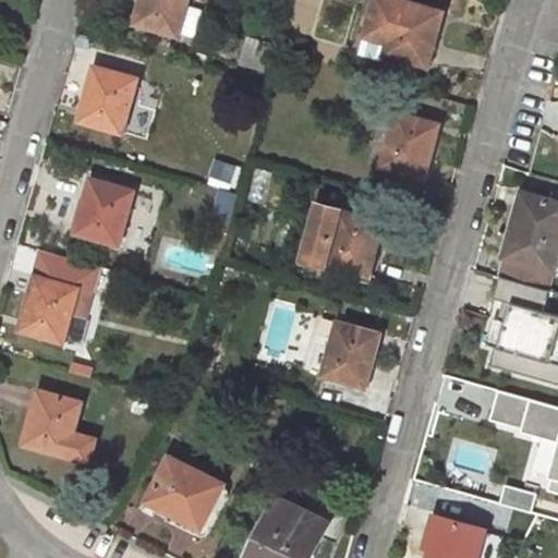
[(189,0),(143,0),(140,13),(146,15),(143,26),(179,36),(189,0)]
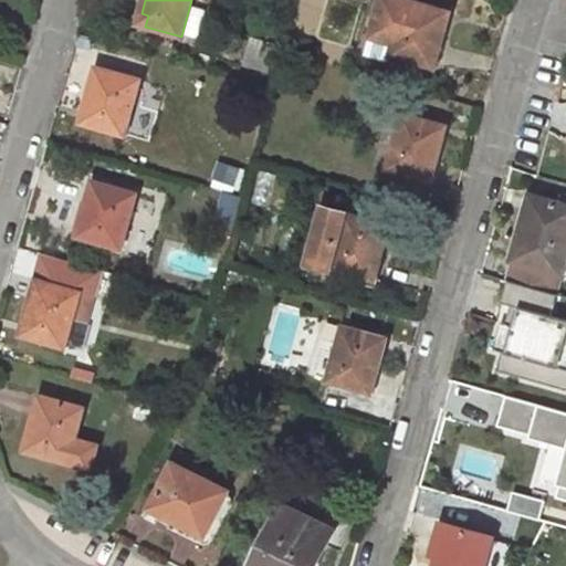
[(443,11),(405,0),(380,0),(370,37),(365,35),(362,46),(432,66),(437,48),(440,49),(447,23),(441,22),(443,11)]
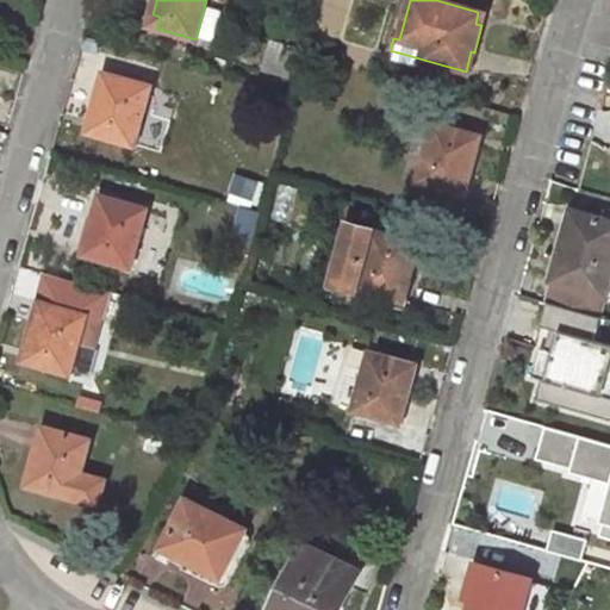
[(156,29),(160,17),(153,14),(149,26),(156,29)]
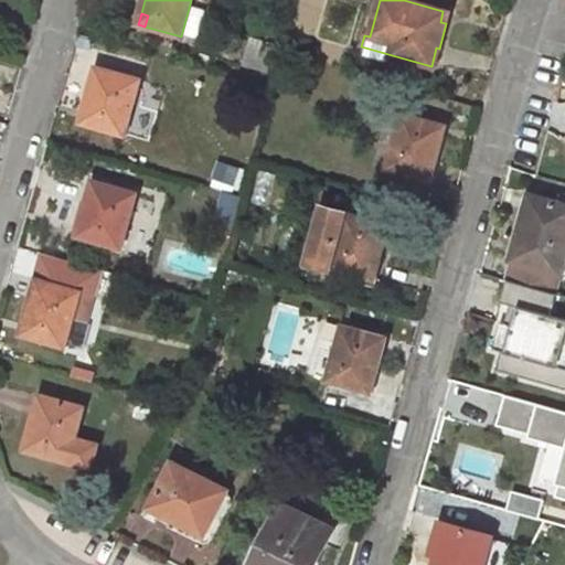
[(275,46),(252,39),(244,64),(267,71),(275,46)]
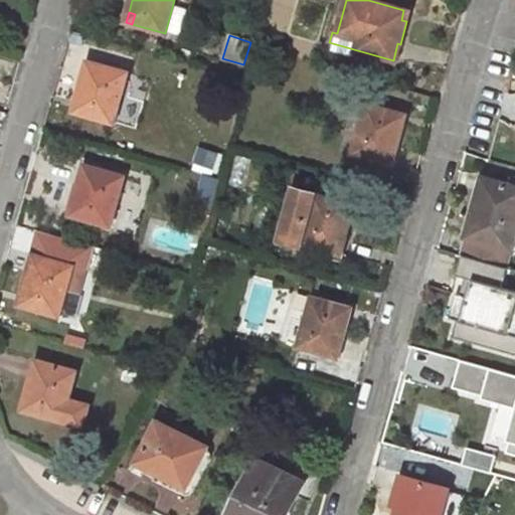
[(128,72),(91,61),(86,79),(83,78),(77,101),(82,103),(80,113),(114,122),(128,72)]
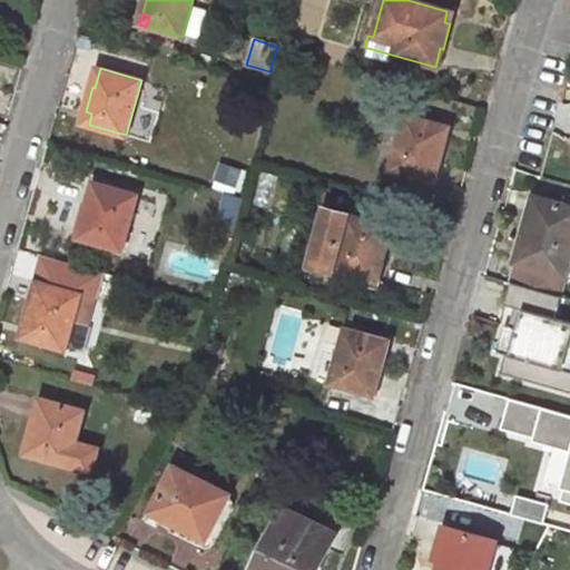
[(89,125),(91,114),(86,111),(82,123),(89,125)]
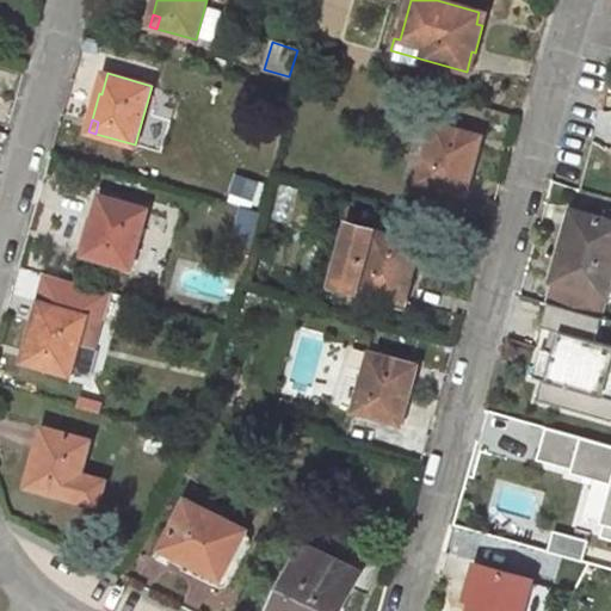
[(475,134),(434,123),(419,183),(463,195),(469,174),(471,174),(479,148),(473,146),(475,134)]
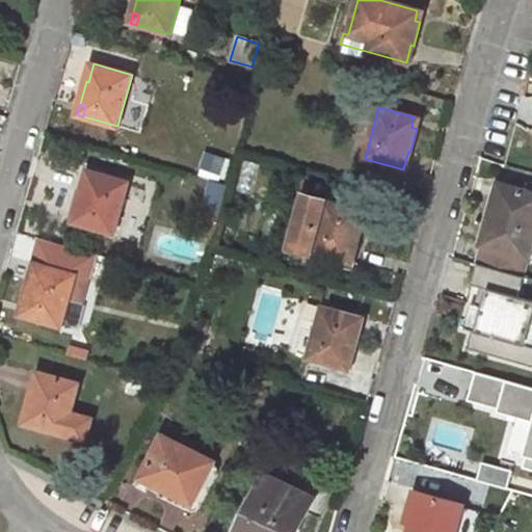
[(417,129),(420,118),(414,116),(411,127),(417,129)]
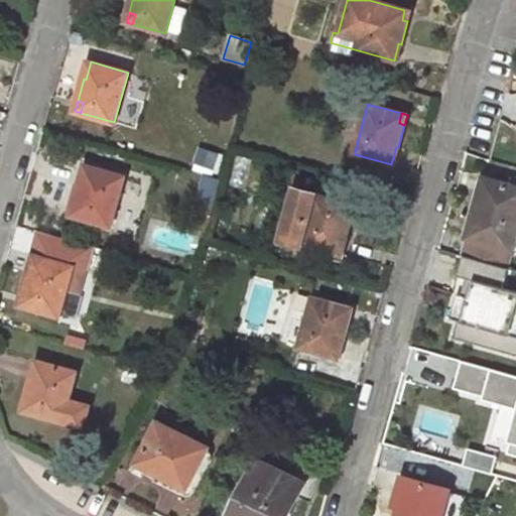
[(126,177),(88,166),(84,184),(81,182),(75,206),(80,208),(78,217),(112,227),(126,177)]
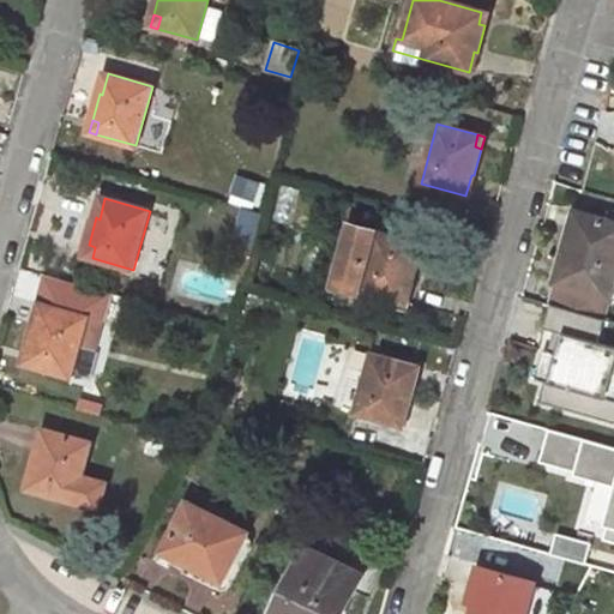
[(613,281),(613,222),(576,212),(551,304),(603,319),(613,281)]
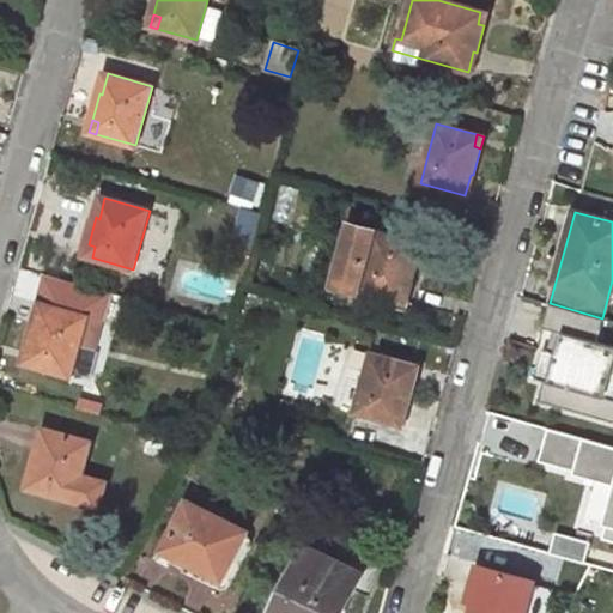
[(414,242),(351,224),(334,284),(402,303),(408,281),(411,283),(418,255),(412,254),(414,242)]
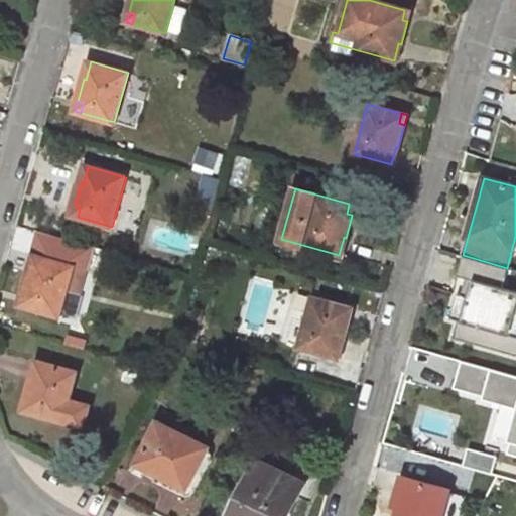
[(355,205),(349,204),(347,214),(352,215),(355,205)]
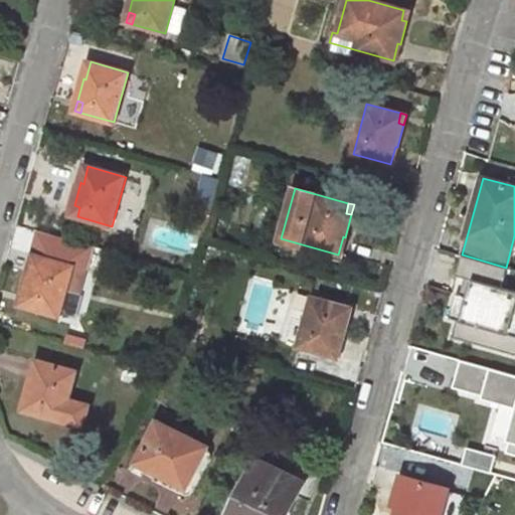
[(79,207),(74,205),(71,215),(77,216),(79,207)]
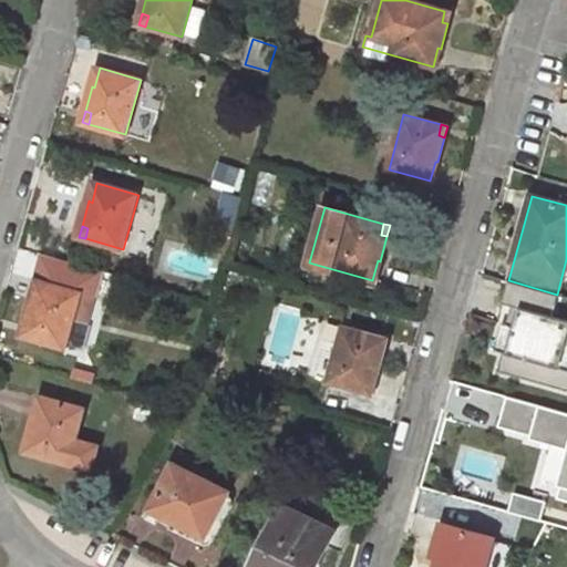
[(372,280),(309,263),(307,270),(370,287),(372,280)]
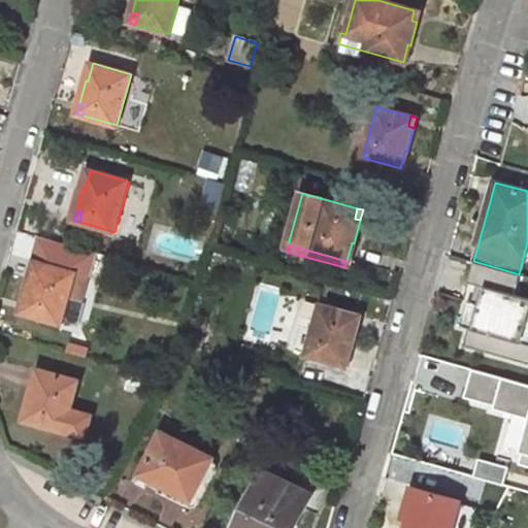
[(87,277),(37,262),(32,281),(30,279),(23,303),(29,304),(26,315),(62,324),(62,321),(66,306),(78,309),(87,277)]
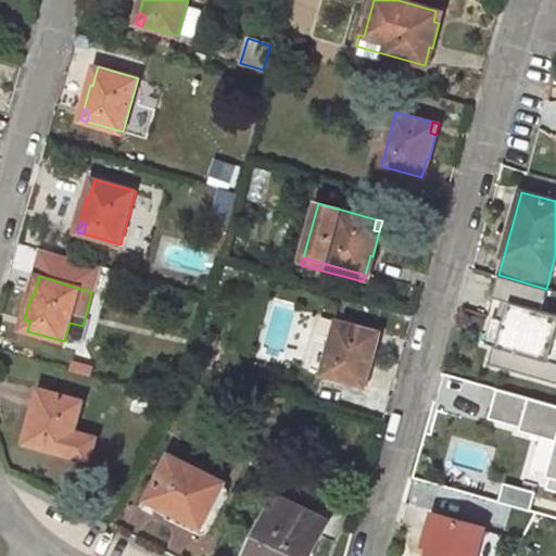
[(30,320),(24,319),(22,330),(27,331),(30,320)]
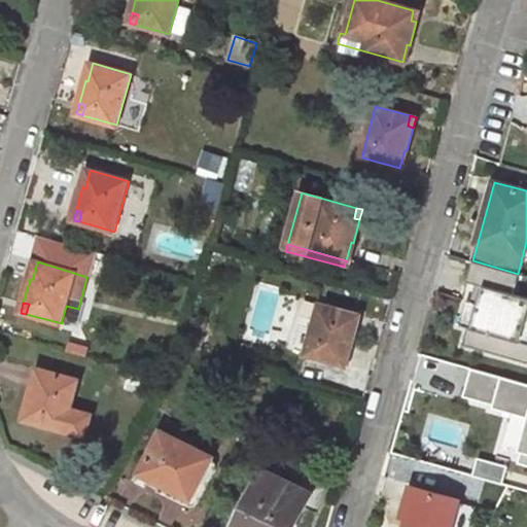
[(355,314),(320,304),(306,355),(344,365),(349,348),(351,349),(357,325),(352,323),(355,314)]
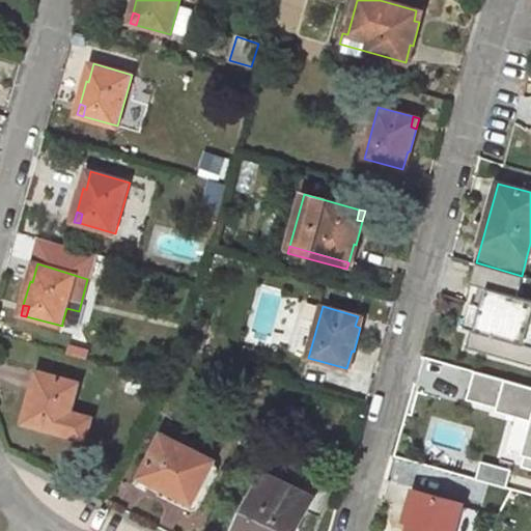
[(79,311),(66,308),(62,323),(75,326),(79,311)]
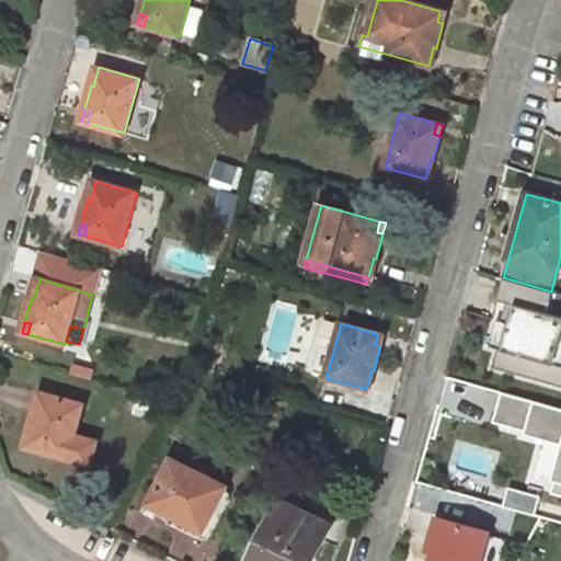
[(380,346),(384,335),(378,334),(375,344),(380,346)]
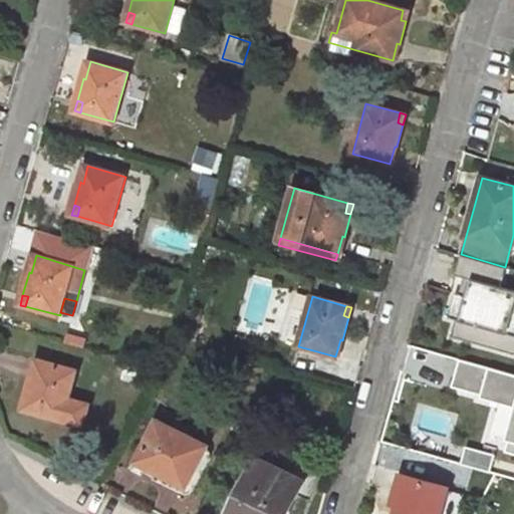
[(76,370),(39,360),(34,376),(31,376),(25,399),(31,401),(28,411),(83,426),(89,404),(68,399),(76,370)]
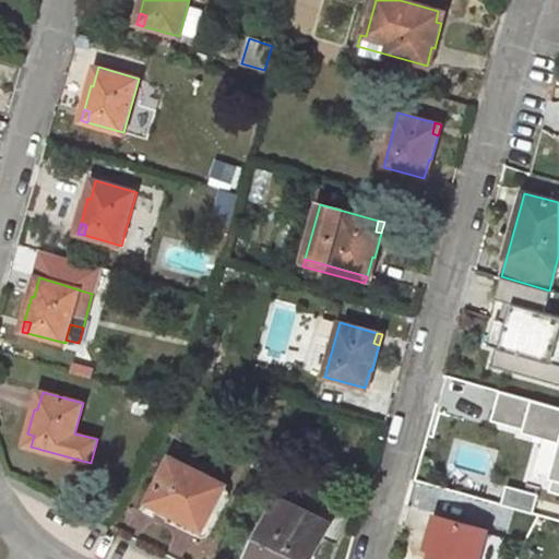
[(34,436),(27,433),(24,444),(31,447),(34,436)]
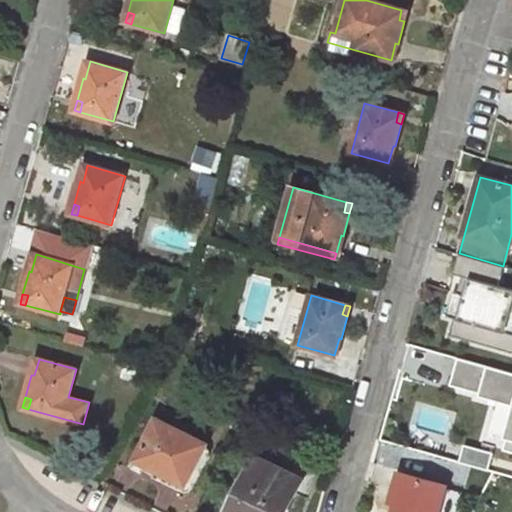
[(206,444),(157,420),(138,459),(157,469),(153,476),(182,490),(206,445),(206,444)]
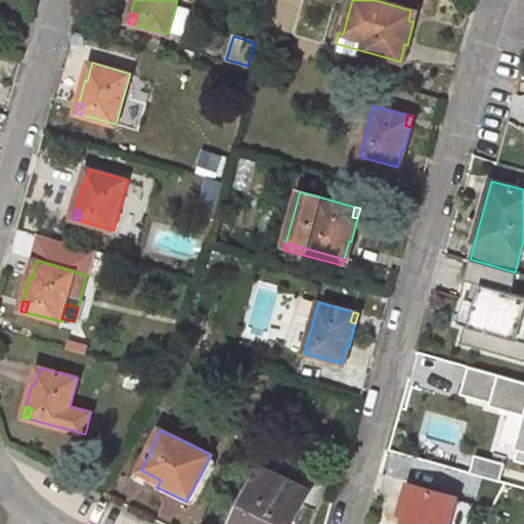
[(215,466),(215,462),(214,460),(211,455),(186,503),(190,503),(195,501),(215,466)]
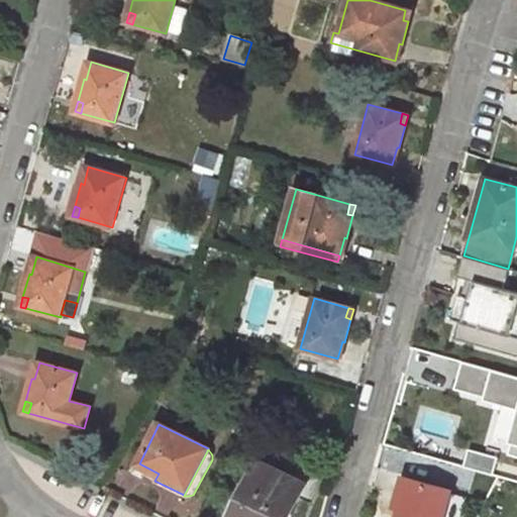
[(294,479),(257,460),(228,516),(286,516),(298,495),(288,491),(294,479)]
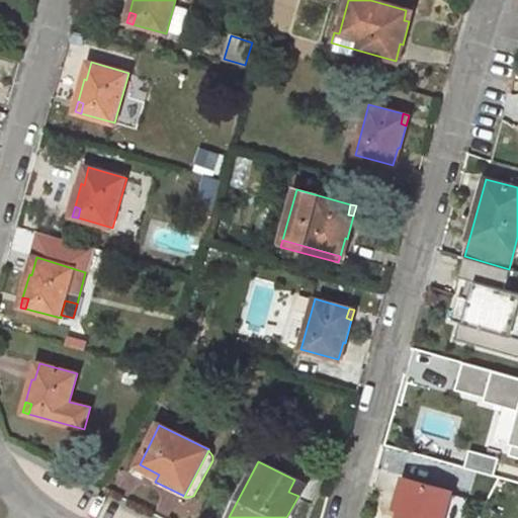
[(454,480),(467,484),(471,471),(457,467),(454,480)]
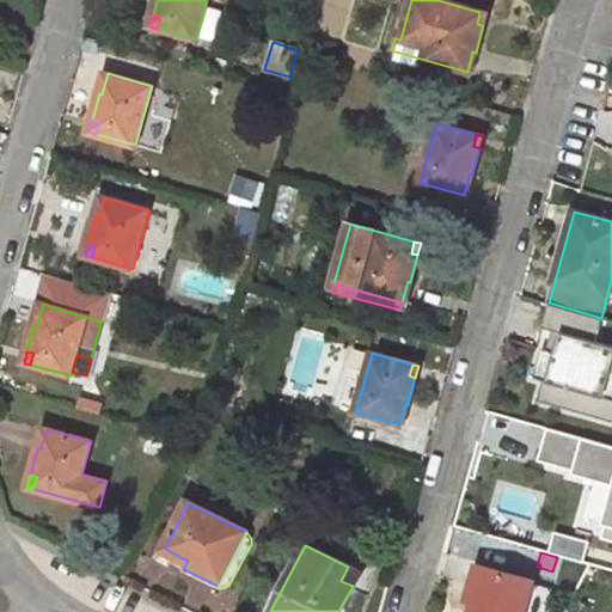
[(524,611),(533,580),(477,563),(467,600),(473,603),(470,611),(524,611)]
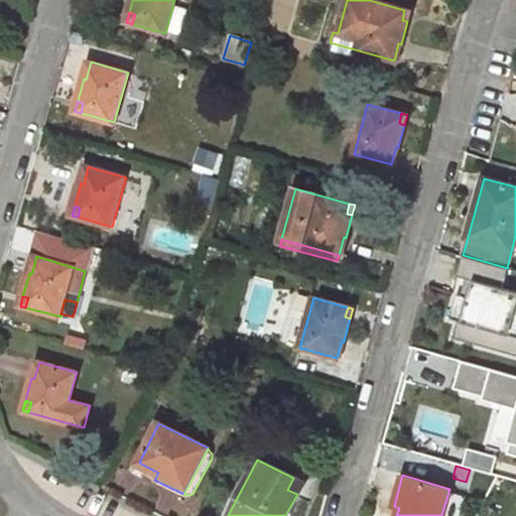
[(303,482),(293,478),(287,490),(297,494),(303,482)]
